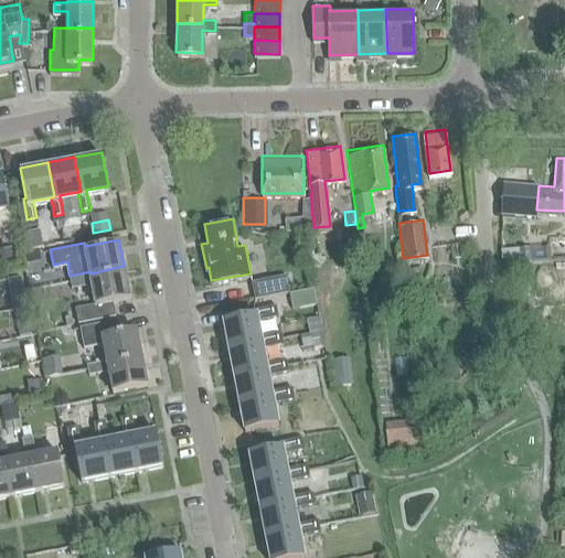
[(0,245),(0,263),(13,260),(10,243),(0,245)]
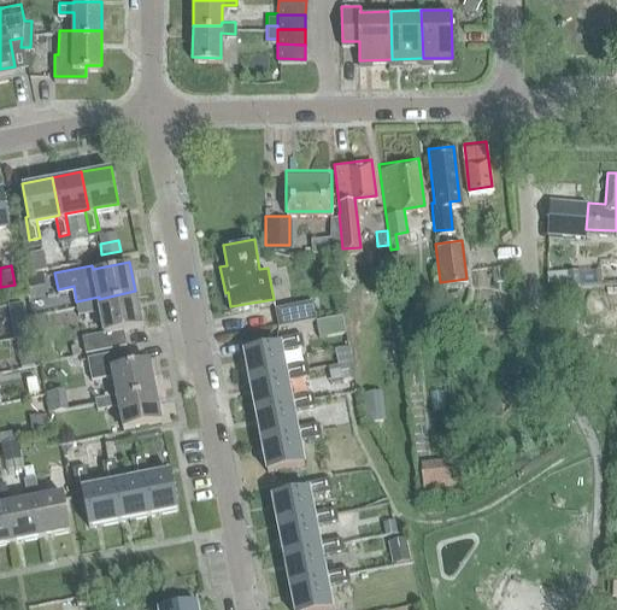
[(576,265),(546,268),(546,279),(565,277),(565,282),(577,281),(576,265)]
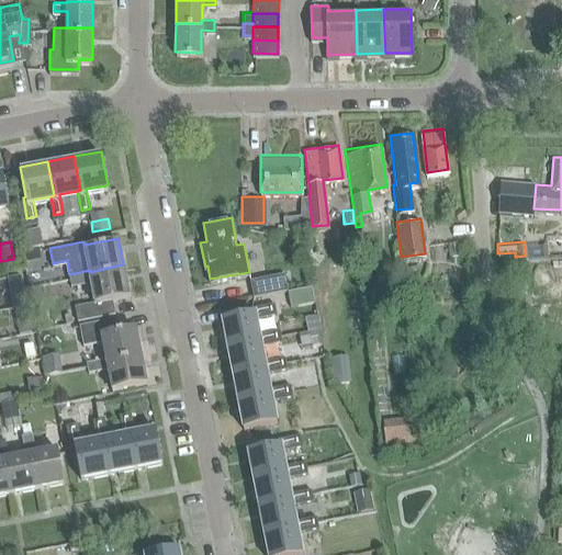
[(37,246),(21,249),(23,258),(38,255),(37,246)]
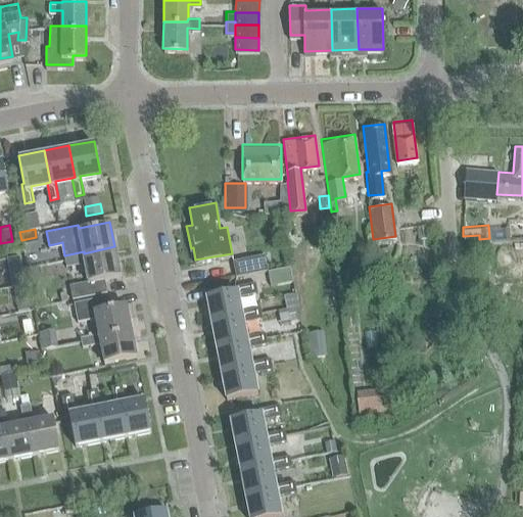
[(120,272),(114,246),(84,253),(84,251),(64,255),(66,264),(85,260),(88,278),(69,282),(73,295),(105,288),(103,276),(120,272)]
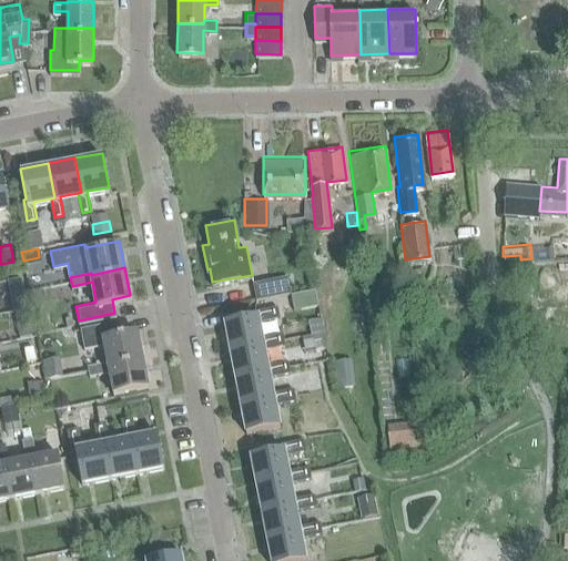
[(286,273),(252,279),(255,296),(290,289),(286,273)]
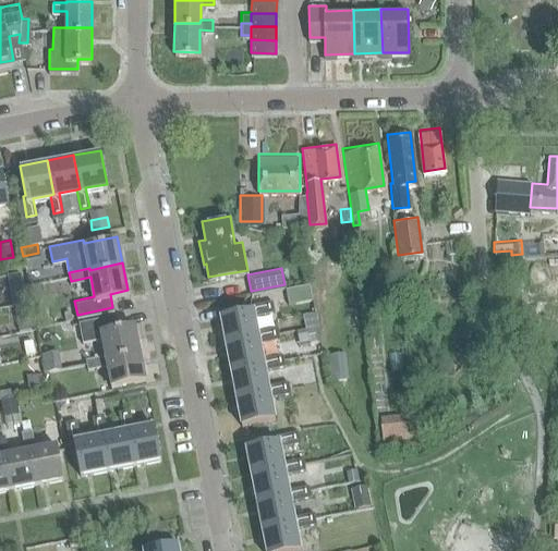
[(9,274),(12,296),(31,293),(26,271),(9,274)]
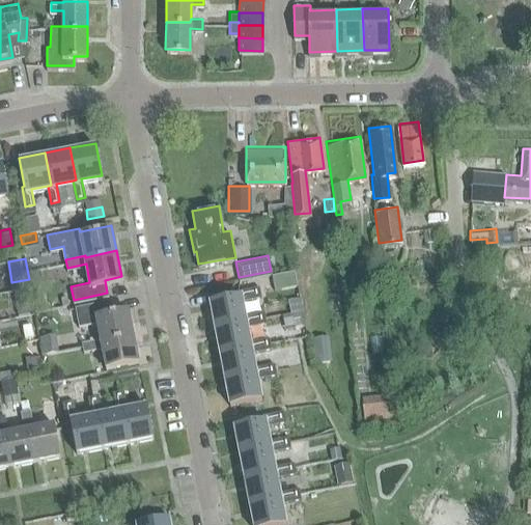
[(246,319),(245,313),(241,297),(260,293),(258,283),(239,286),(240,293),(211,298),(216,324),(246,319)]
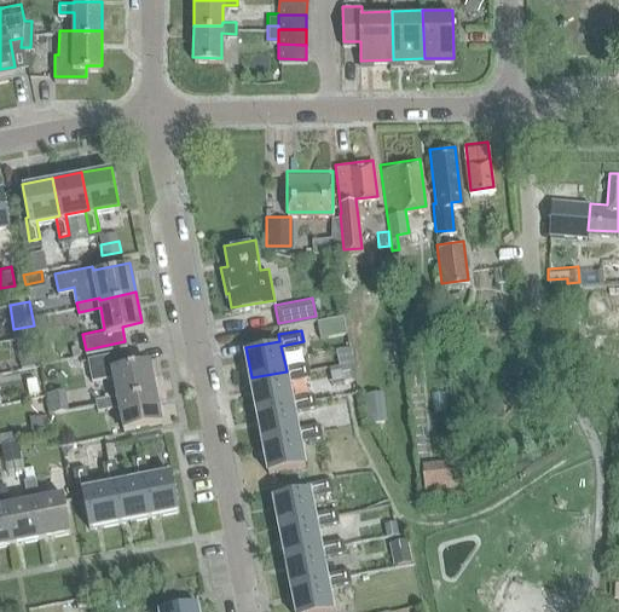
[(114,373),(117,391),(117,396),(155,388),(149,358),(129,362),(126,347),(87,354),(92,377),(114,373)]
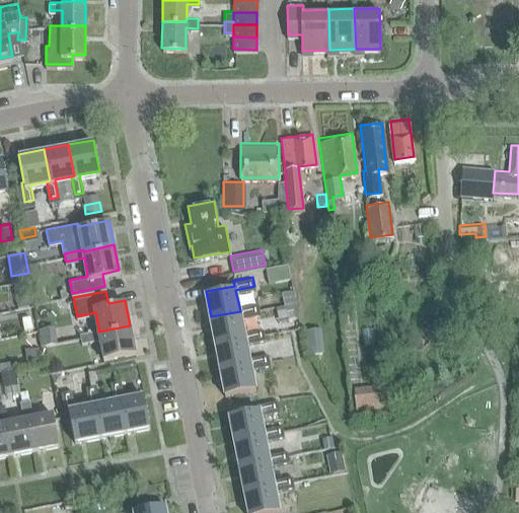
[(256,302),(239,306),(240,311),(211,316),(215,342),(245,337),(244,331),(241,314),(258,311),(256,302)]
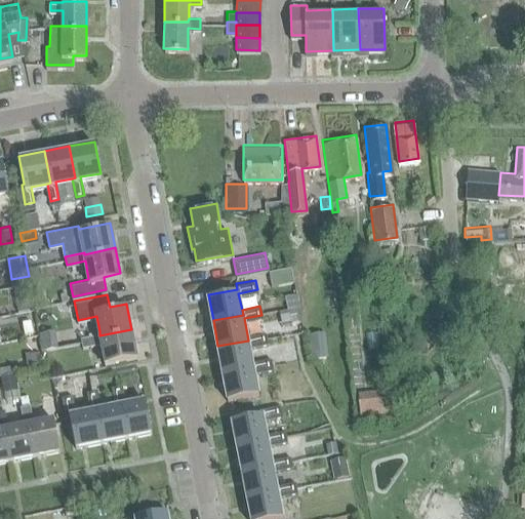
[(324,328),(309,329),(312,354),(327,353),(324,328)]
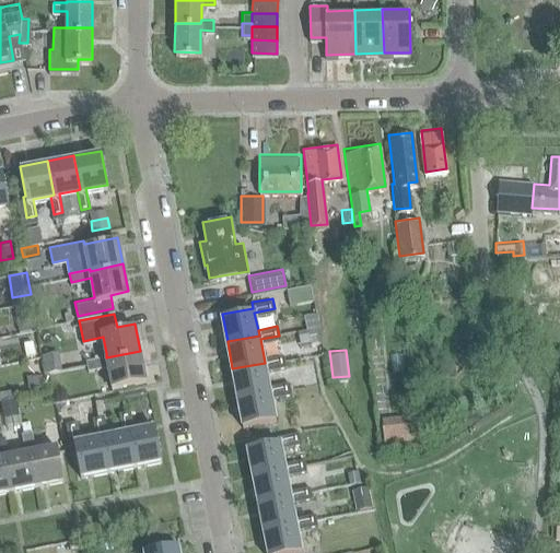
[(106,357),(106,353),(86,357),(88,367),(107,363),(112,385),(146,378),(140,351),(106,357)]
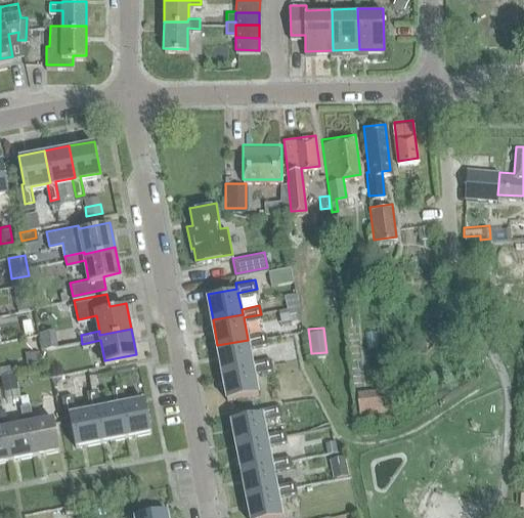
[(264,331),(247,334),(248,340),(217,345),(222,371),(253,365),(252,359),(249,343),(266,340),(264,331)]
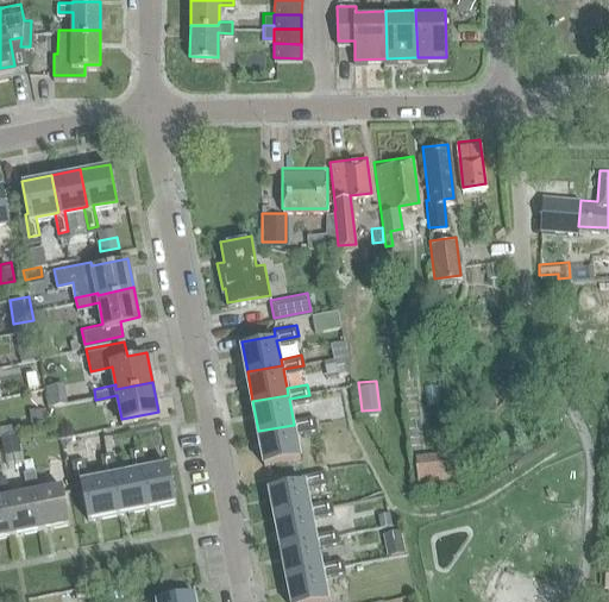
[(29,406),(31,422),(46,420),(44,403),(29,406)]
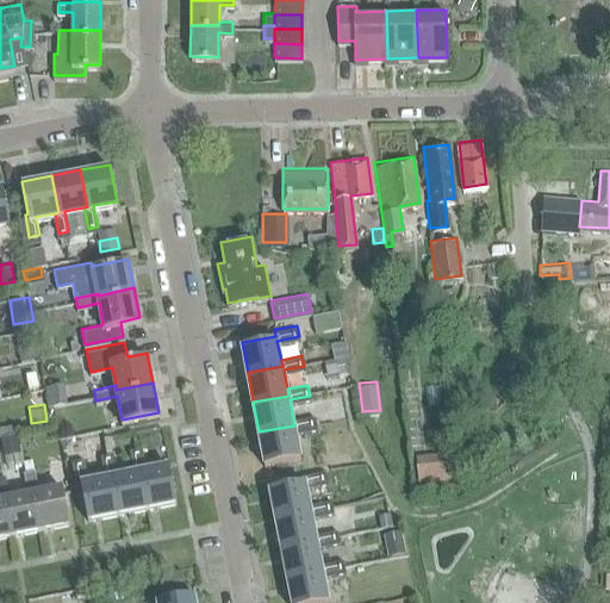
[(313,415),(293,418),(294,426),(259,431),(265,461),(300,455),(296,429),(316,426),(313,415)]
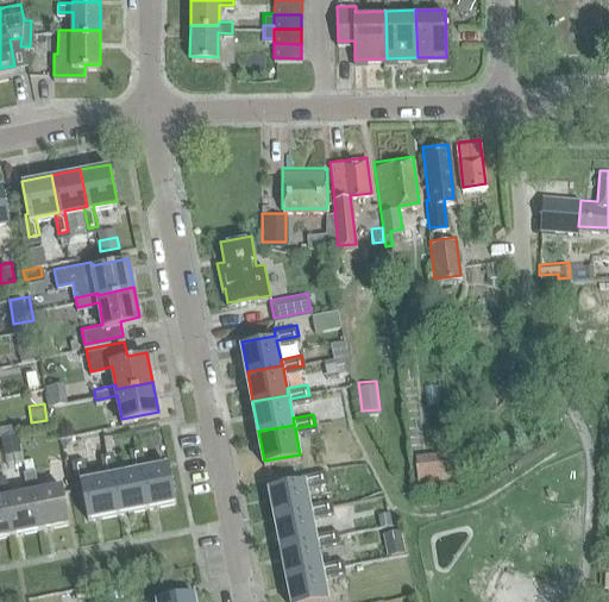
[(0,431),(0,434),(4,451),(20,449),(16,428),(0,431)]
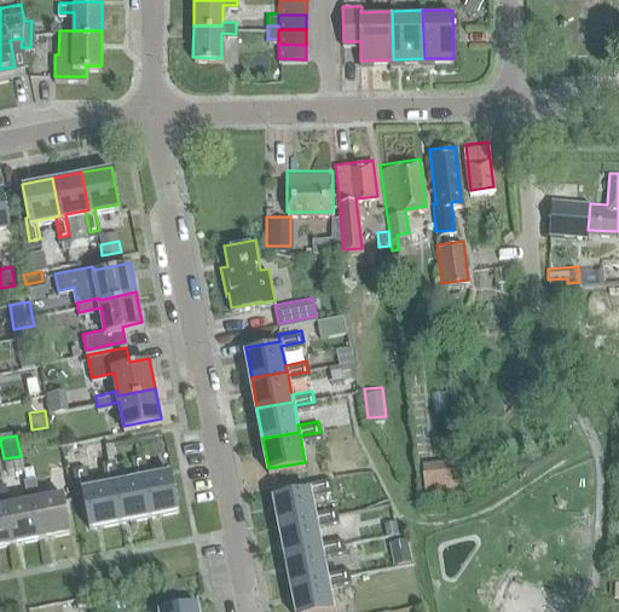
[(133,454),(137,475),(142,475),(149,512),(178,506),(171,469),(148,474),(143,452),(133,454)]
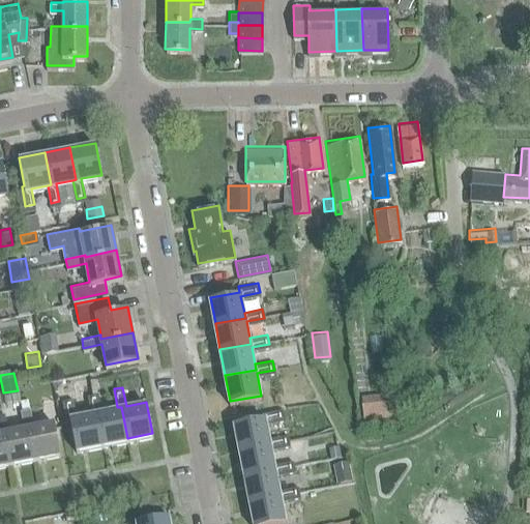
[(360,393),(363,415),(393,412),(390,389),(360,393)]
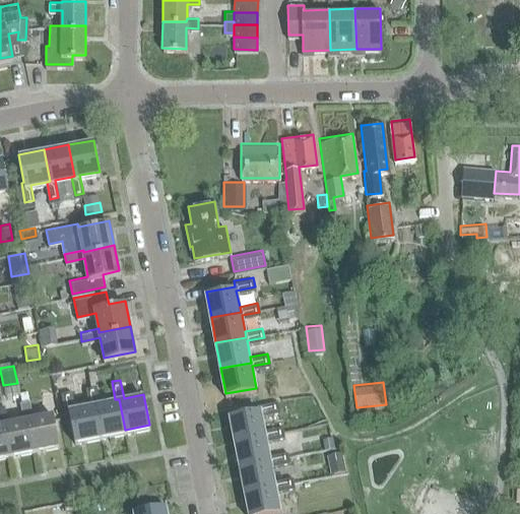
[(87,386),(90,404),(93,403),(100,435),(125,430),(119,399),(115,399),(100,402),(95,385),(87,386)]
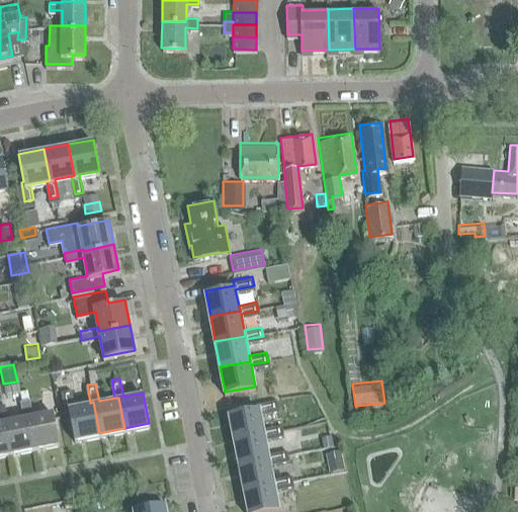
[(93,402),(90,403),(74,406),(71,388),(62,390),(65,408),(68,407),(74,438),(99,433),(93,402)]
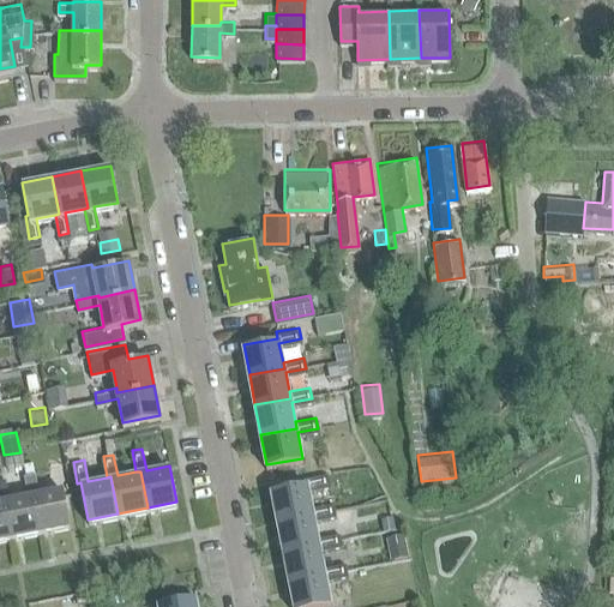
[(24,472),(28,492),(32,491),(40,529),(70,523),(62,485),(38,490),(35,469),(24,472)]
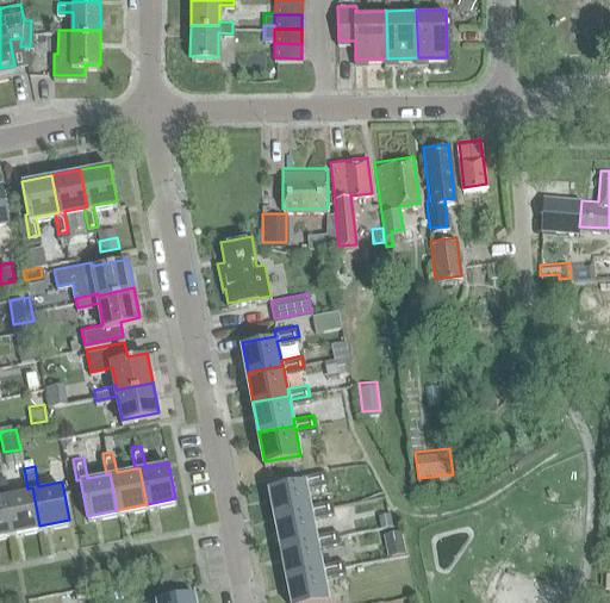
[(310,509),(310,503),(305,484),(325,480),(324,470),(303,474),(303,479),(269,485),(275,516),(310,509)]
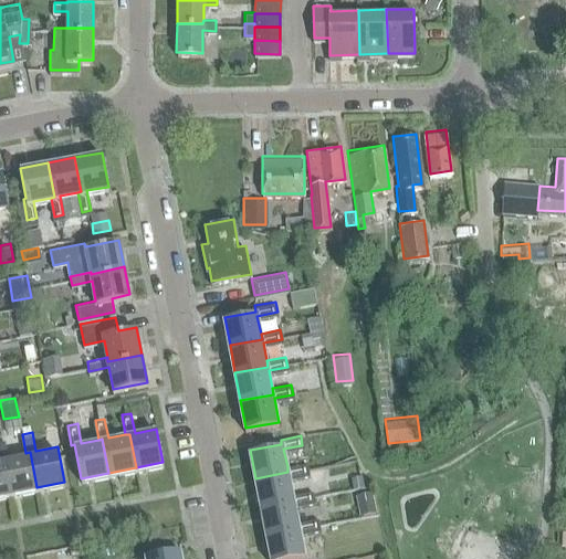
[(30,452),(25,453),(9,456),(4,438),(0,438),(0,457),(2,457),(9,493),(37,487),(30,452)]
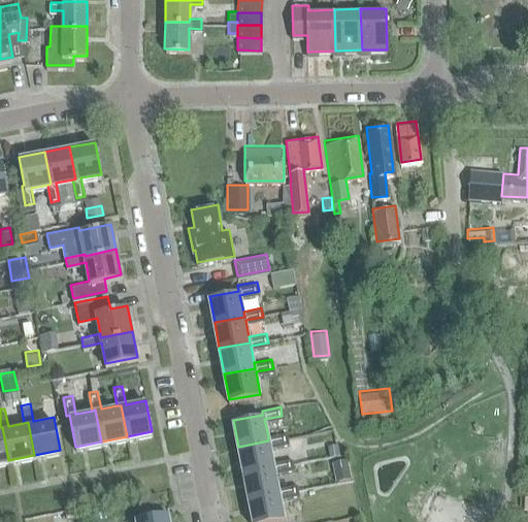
[(0,461),(8,460),(2,427),(0,427),(0,461)]
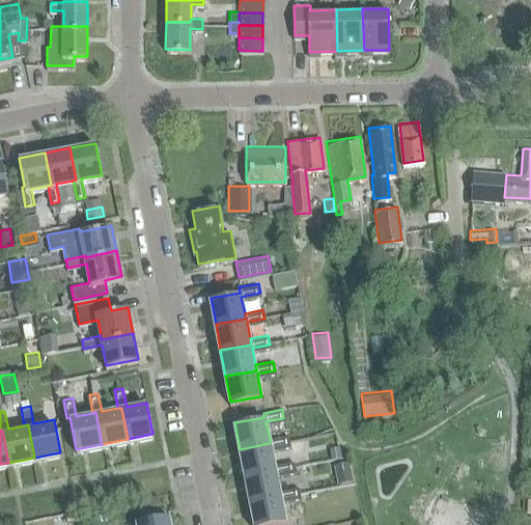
[(270,443),(240,449),(245,475),(276,469),(275,464),(271,446),(288,443),(287,435),(270,438),(270,443)]
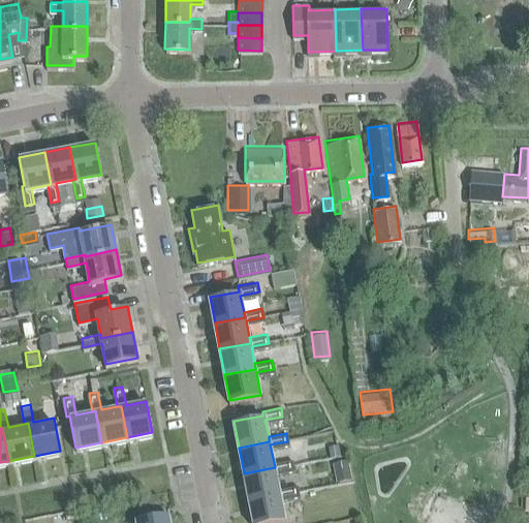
[(280,493),(279,488),(275,470),(293,467),(291,458),(274,462),(275,467),(244,473),(249,499),(280,493)]
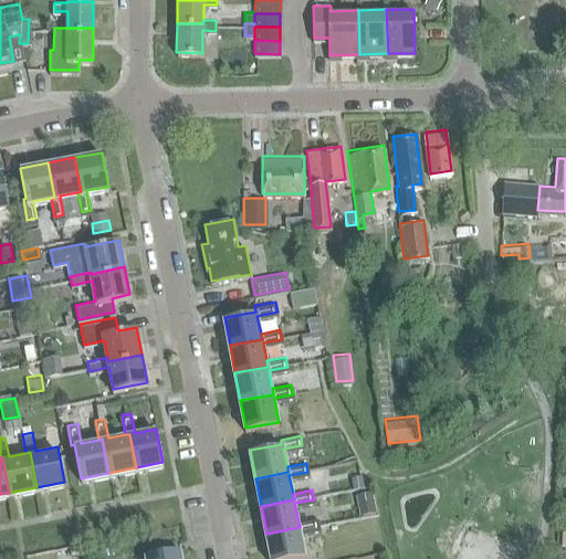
[(355,493),(359,513),(376,509),(371,489),(355,493)]
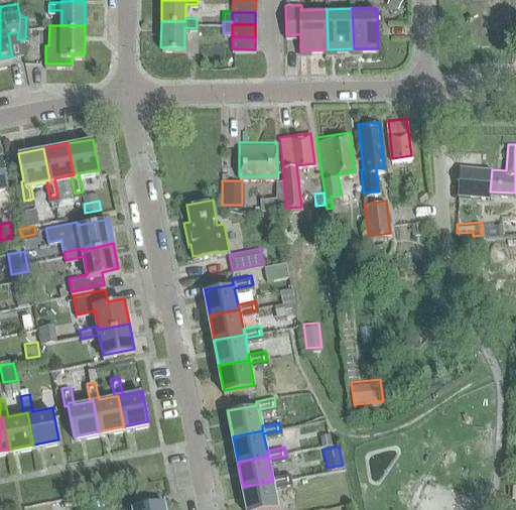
[(289,473),(272,476),(273,481),(243,487),(247,509),(256,509),(278,506),(274,484),(291,481),(289,473)]
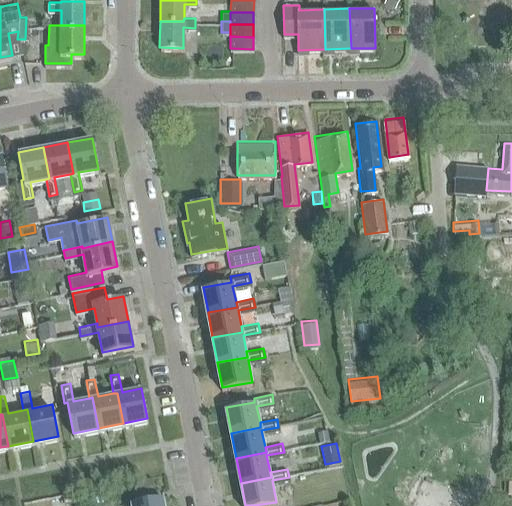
[(151,474),(130,478),(134,497),(154,493),(151,474)]
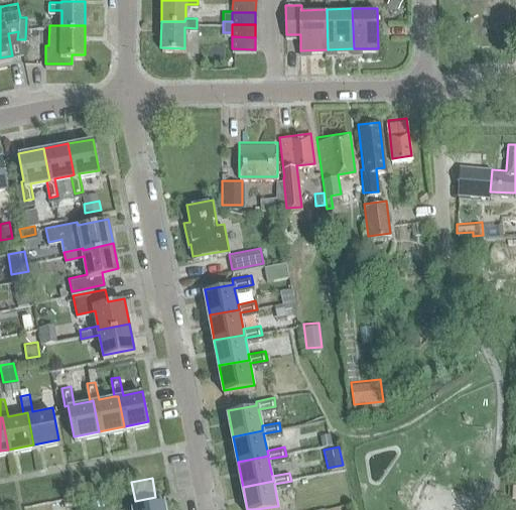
[(165,509),(164,499),(132,505),(133,509),(165,509)]
